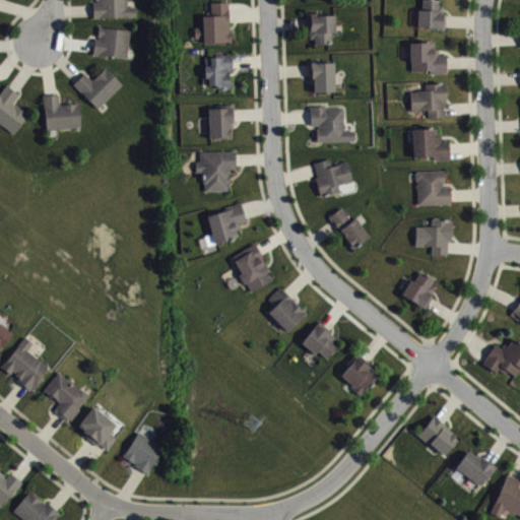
[(96,0),(91,1),(92,16),(135,15),(135,5),(127,5),(126,0),(96,0)]
